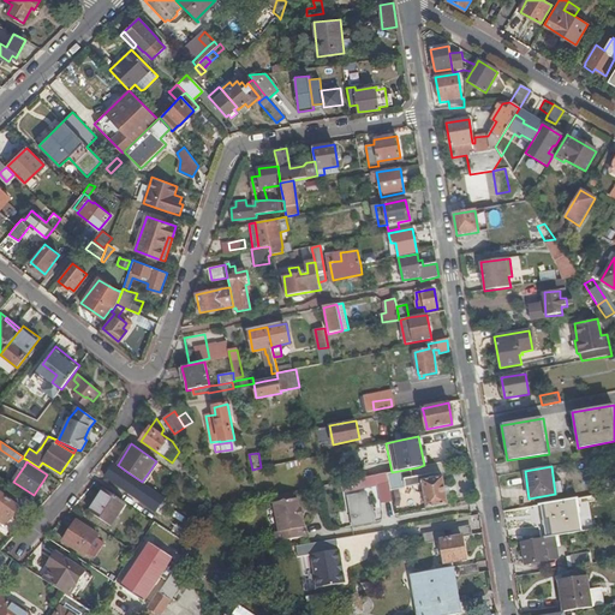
[(142,482),(127,472),(126,476),(112,467),(106,479),(138,496),(141,491),(148,495),(151,489),(142,482)]
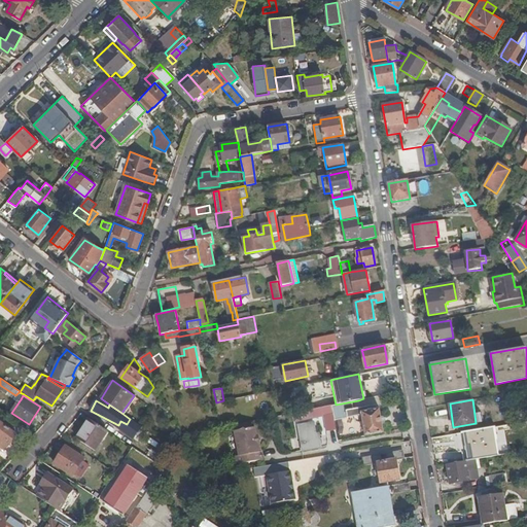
[(358,400),(336,405),(331,406),(334,413),(334,418),(361,413),(360,412),(360,409),(358,400)]
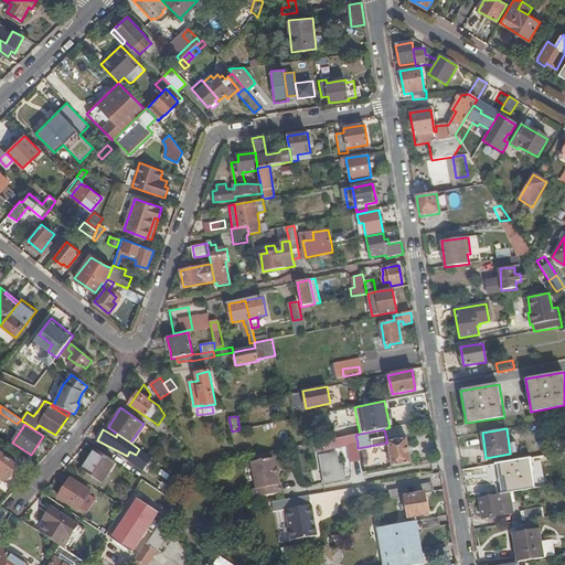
[(327,449),(358,443),(355,435),(326,440),(327,449)]
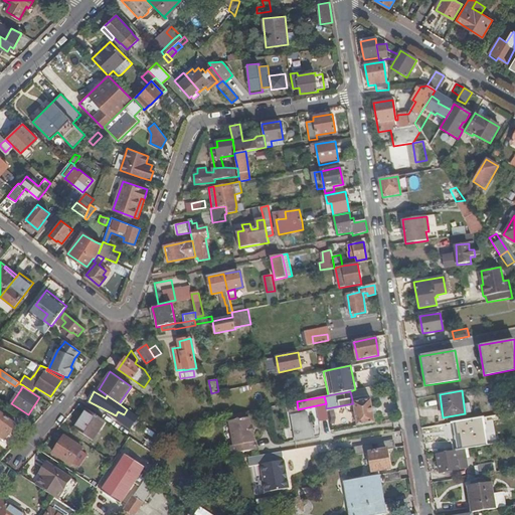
[(371,399),(352,402),(353,403),(356,425),(375,422),(371,399)]
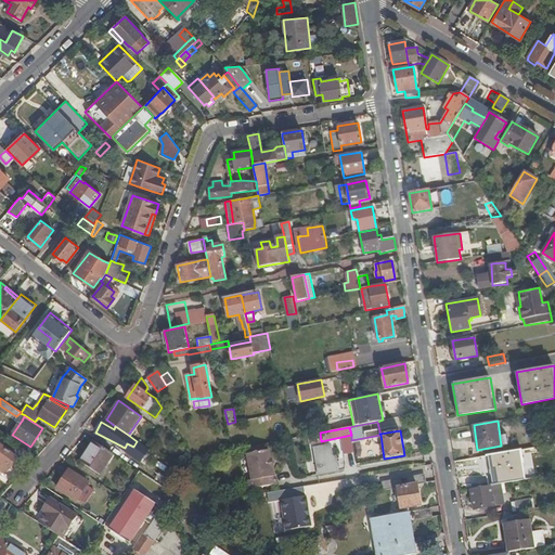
[(100,474),(113,453),(93,440),(80,461),(100,474)]
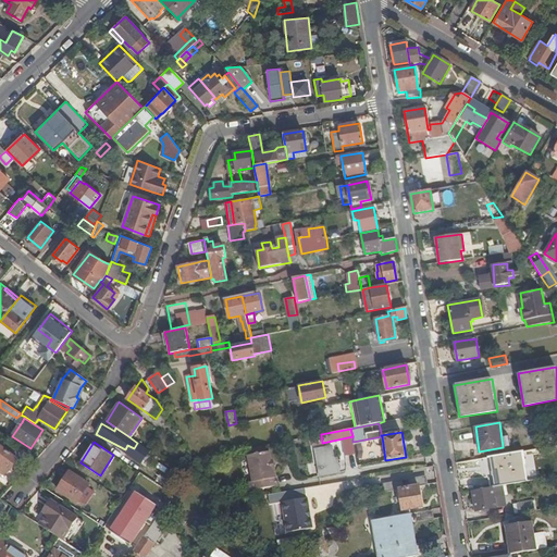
[(353,454),(350,442),(344,443),(346,456),(353,454)]
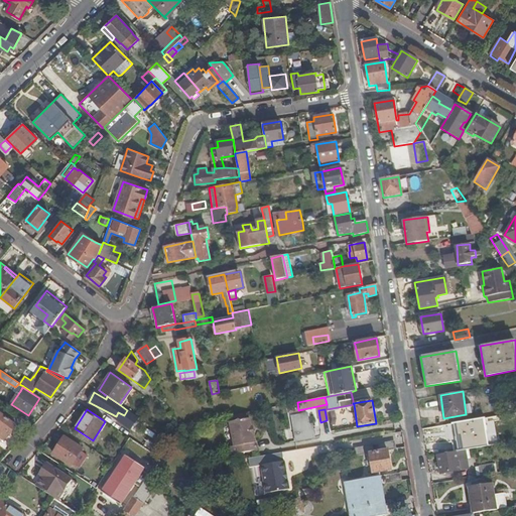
[(246,418),(245,412),(233,415),(234,420),(231,421),(236,445),(232,445),(233,454),(258,449),(256,441),(255,441),(253,433),(255,433),(253,425),(250,426),(249,417),(246,418)]
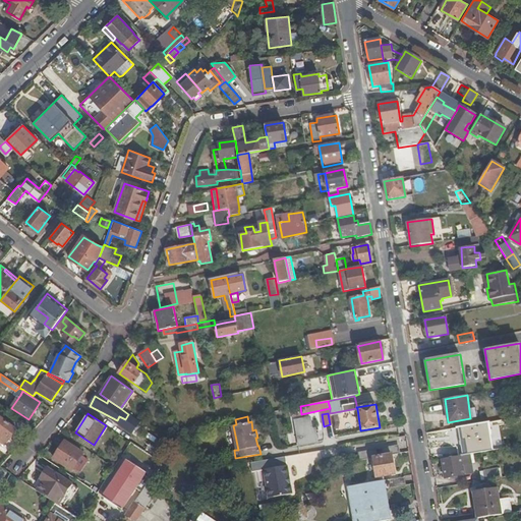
[(0,441),(5,446),(16,429),(0,417),(0,441)]
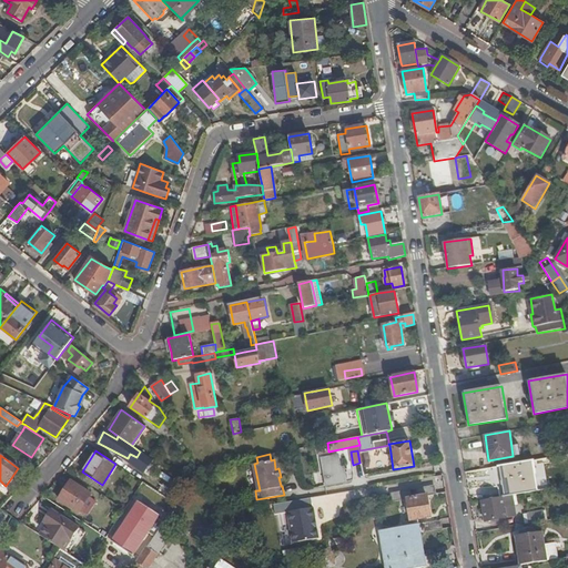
[(326,485),(346,482),(343,467),(340,467),(337,455),(321,458),(326,485)]
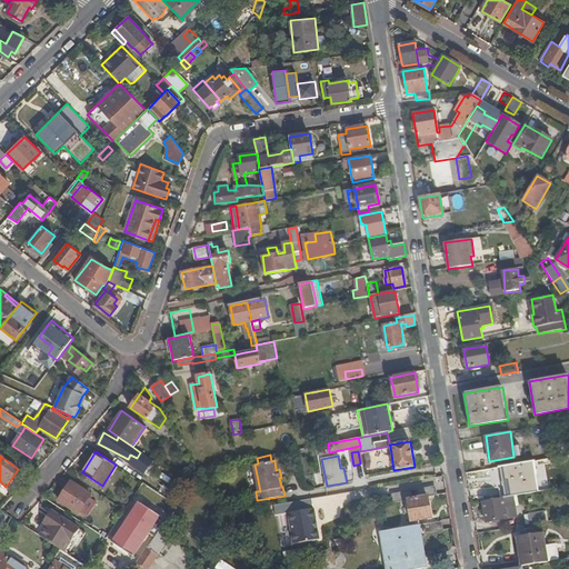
[(536,472),(535,461),(493,468),(497,487),(498,487),(499,498),(512,496),(538,491),(535,473),(536,472)]
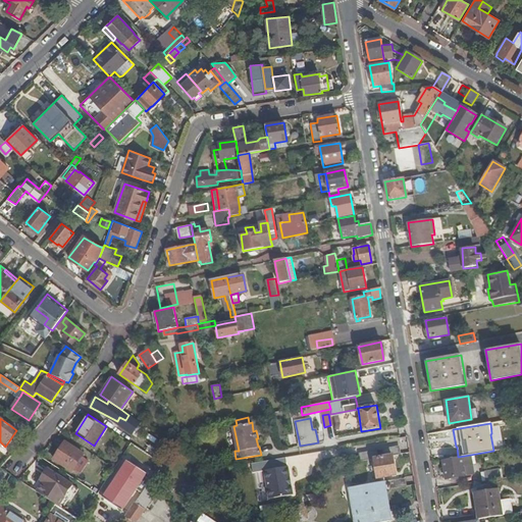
[(83,454),(65,441),(53,459),(71,471),(83,454)]
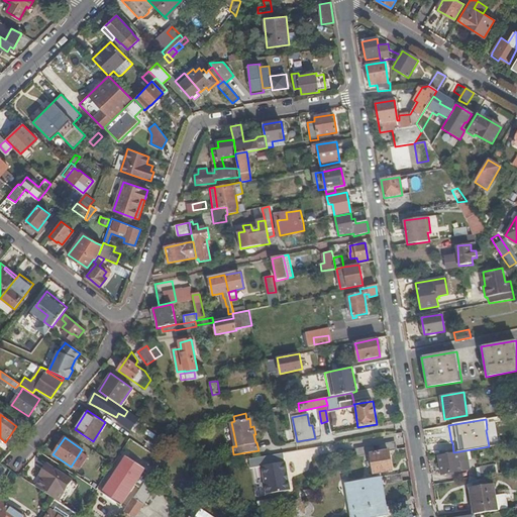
[(397,449),(396,441),(394,442),(394,441),(382,443),(383,451),(381,451),(374,453),(371,453),(374,473),(392,470),(389,451),(397,449)]
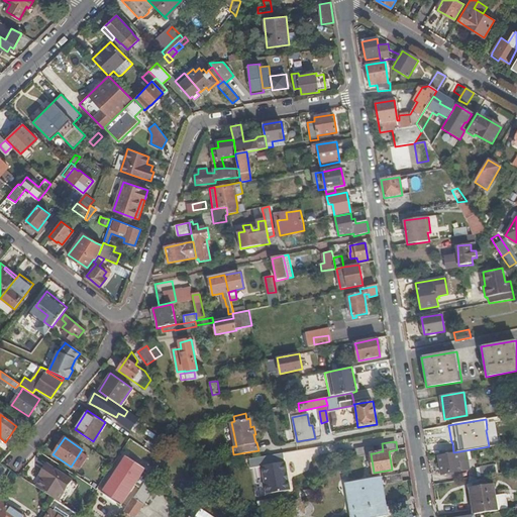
[(355,455),(371,453),(374,453),(373,445),(354,448),(355,455)]
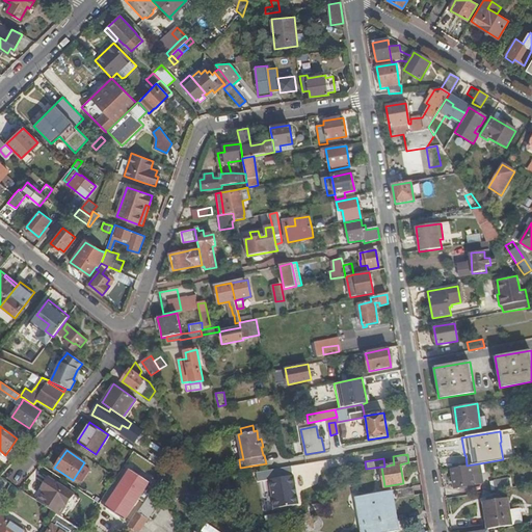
[(467,466),(451,469),(454,487),(474,484),(472,474),(480,473),(479,463),(467,466)]
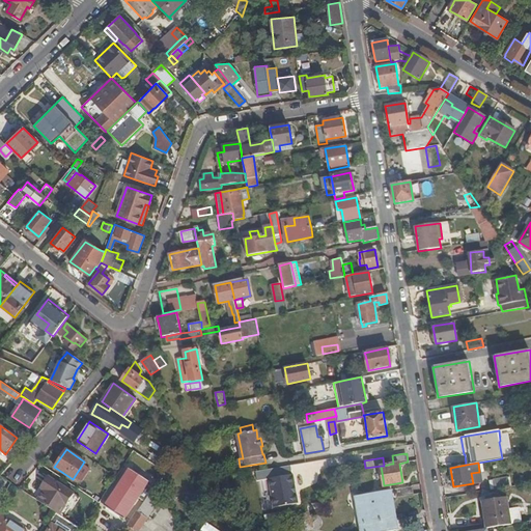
[(295,487),(290,466),(262,470),(255,472),(257,484),(269,481),(274,510),(298,506),(296,495),(295,496),(294,488),(295,487)]
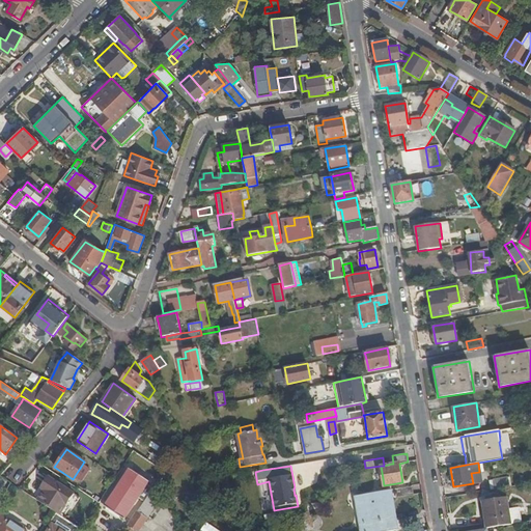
[(128,471),(148,483),(150,481),(130,468),(128,471)]
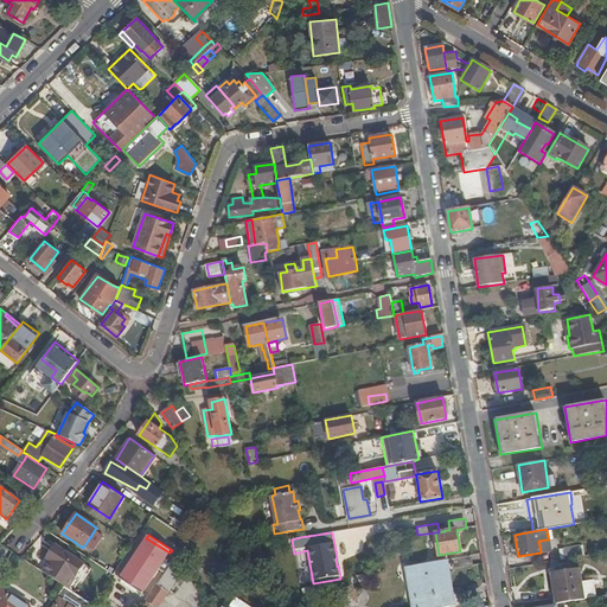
[(165,573),(170,566),(176,557),(170,553),(146,538),(120,579),(142,593),(159,568),(165,573)]
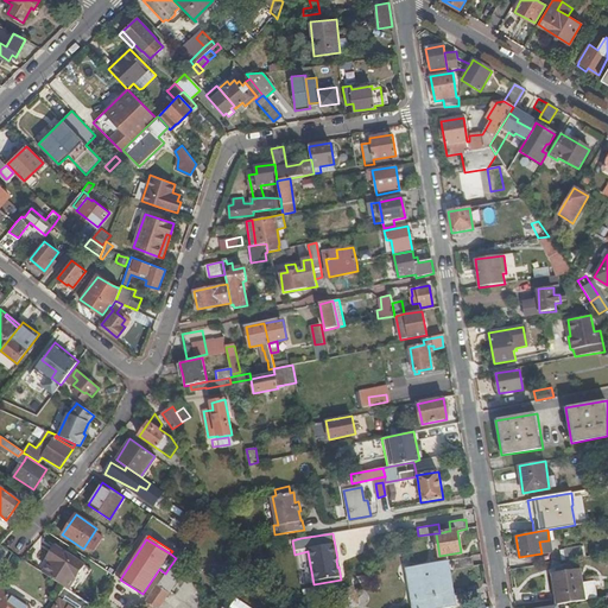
[(38,569),(44,572),(51,562),(46,559),(56,545),(54,544),(38,569)]
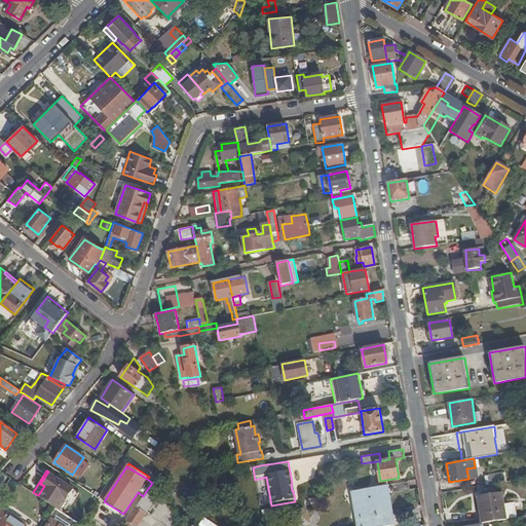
[(38,495),(55,508),(59,510),(73,488),(48,472),(40,484),(44,486),(38,495)]
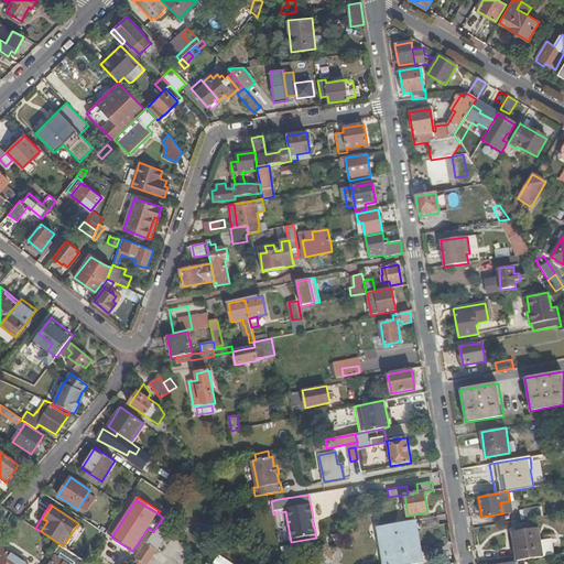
[(525,519),(540,517),(538,507),(524,509),(525,519)]
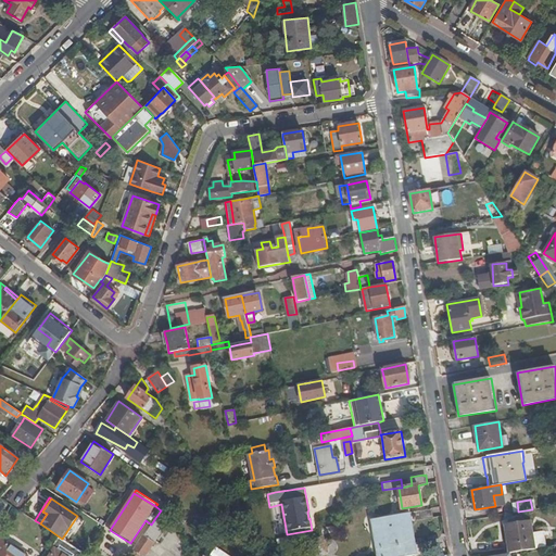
[(429,509),(428,509),(413,513),(414,520),(431,518),(429,509)]
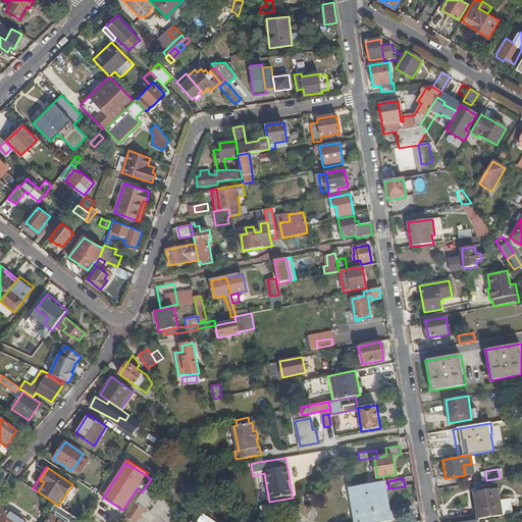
[(378,482),(352,487),(353,496),(378,490),(380,490),(378,482)]
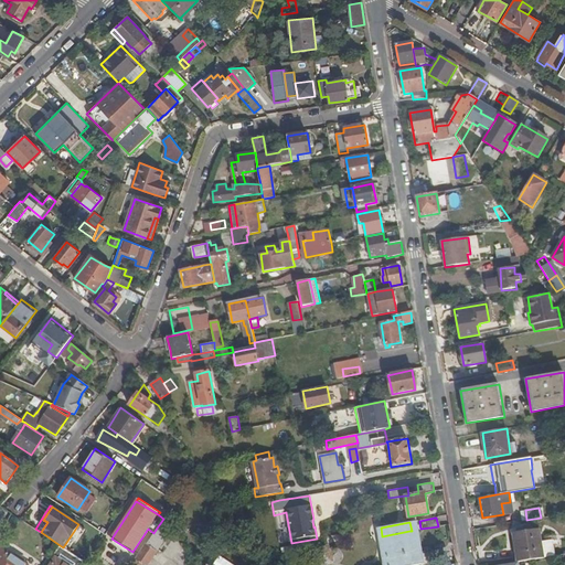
[(63,547),(67,551),(77,536),(80,537),(85,529),(78,524),(63,547)]
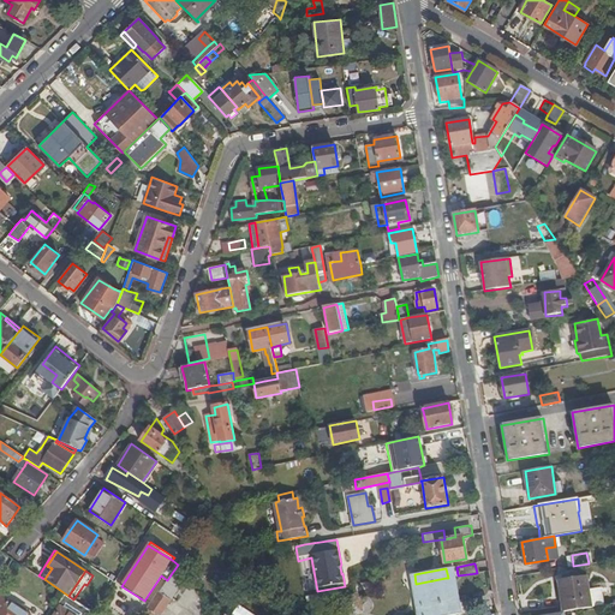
[(159,591),(171,599),(183,580),(172,573),(167,580),(159,591)]
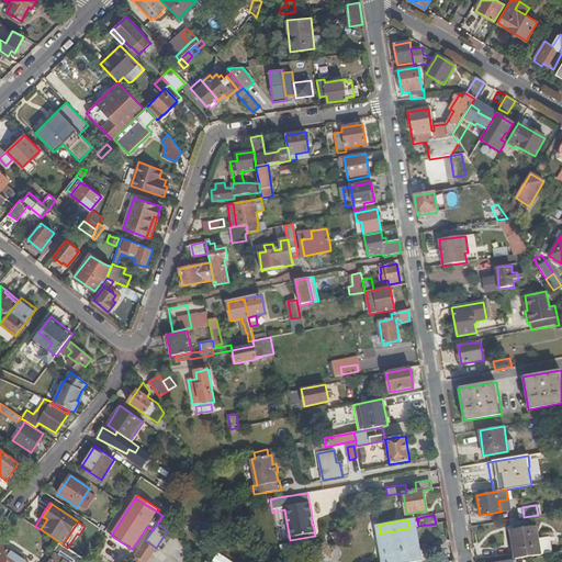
[(515,559),(540,554),(536,526),(510,530),(514,550),(515,559)]
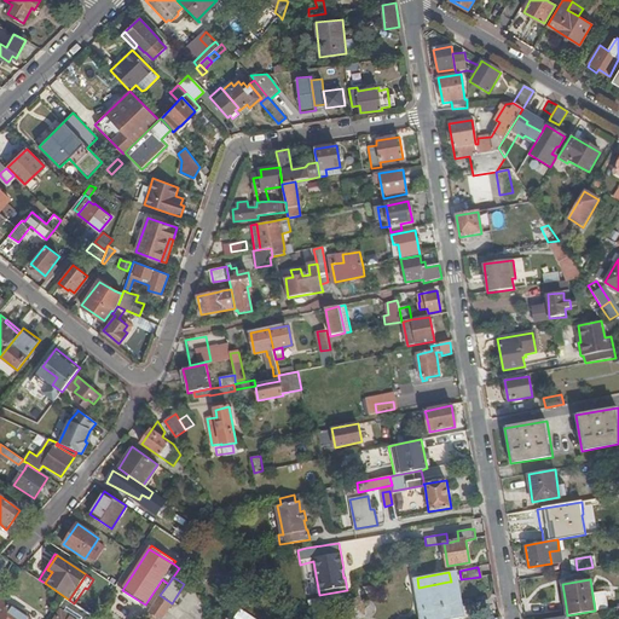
[(449,582),(418,588),(423,618),(450,618),(457,618),(451,582),(449,582)]
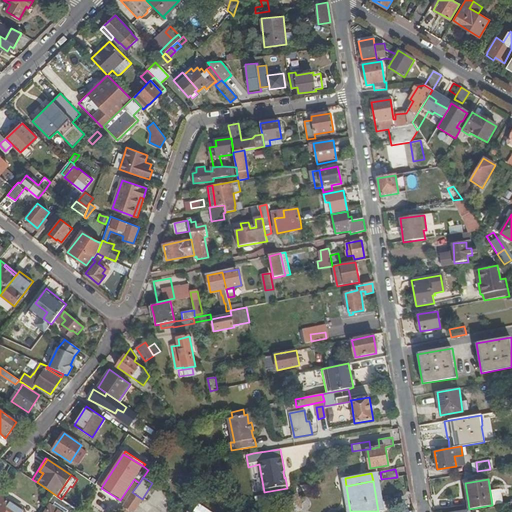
[(132,492),(124,506),(134,511),(142,499),(132,492)]
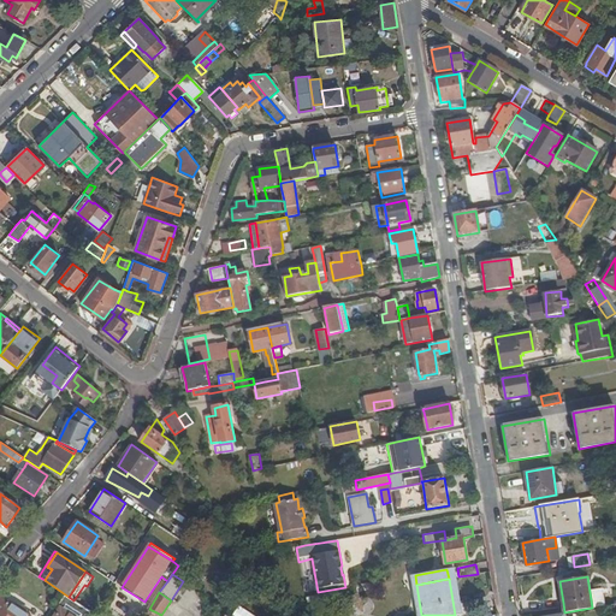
[(54,615),(93,615),(95,614),(90,611),(73,600),(69,597),(65,594),(58,605),(60,608),(54,615)]
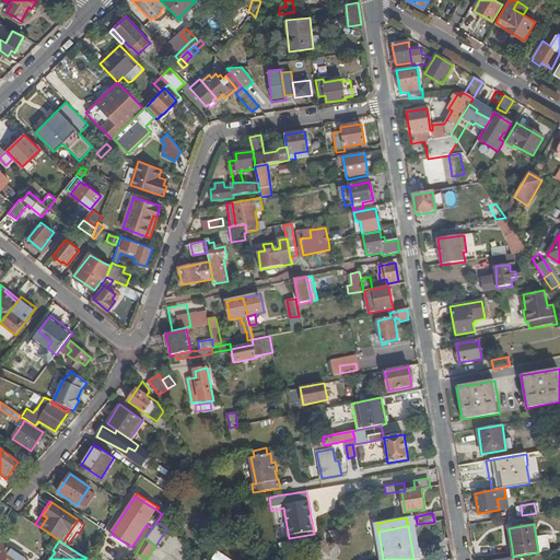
[(14,551),(1,543),(0,544),(0,559),(26,559),(23,557),(24,555),(16,549),(14,551)]
